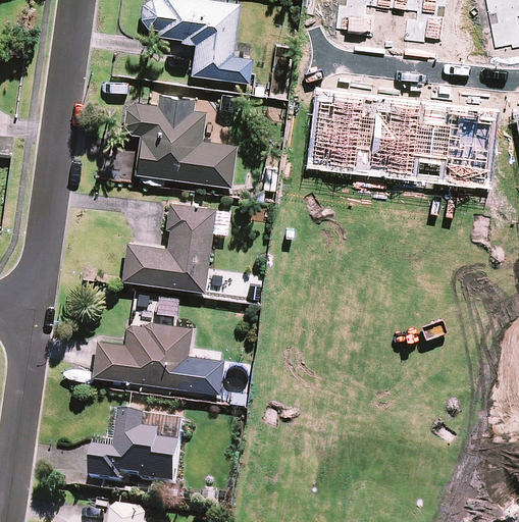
[(240,5),(203,0),(163,0),(164,1),(159,0),(152,0),(144,6),(142,20),(149,31),(159,33),(159,38),(182,41),(182,45),(195,46),(191,76),(250,85),(254,60),(232,57),(240,5)]
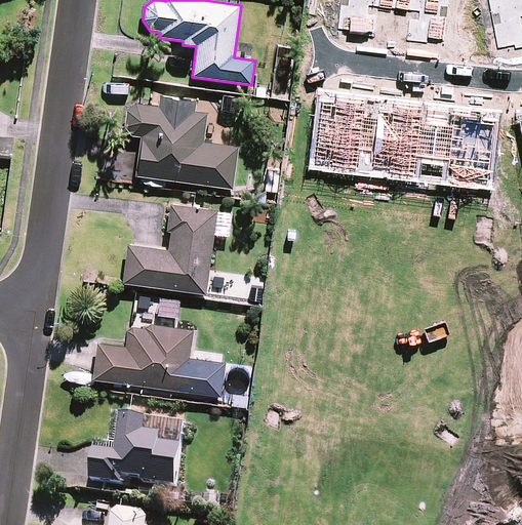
[(141,138),(135,176),(233,190),(238,148),(204,144),(208,114),(165,108),(136,105),(127,112),(125,128),(131,137),(141,138)]
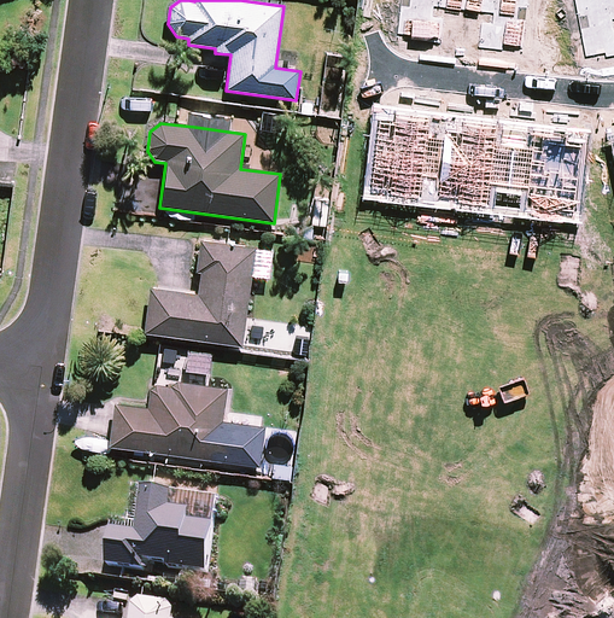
[(150,289),(144,334),(243,347),(256,248),(200,242),(196,273),(200,274),(198,295),(150,289)]
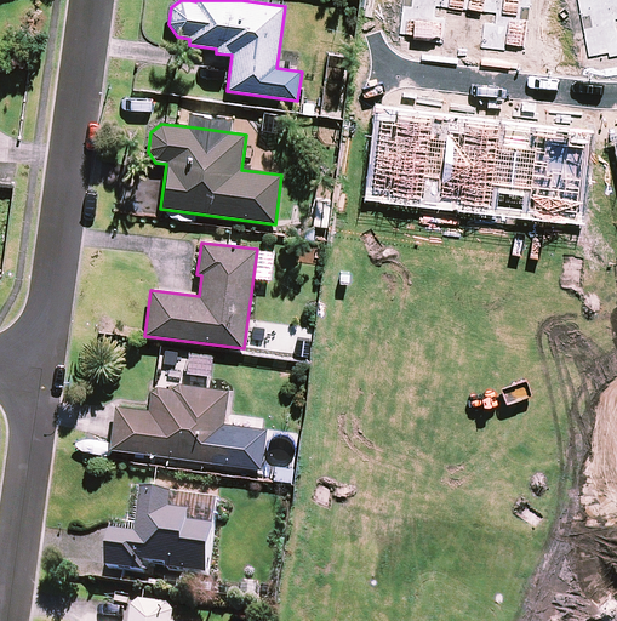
[(115,406),(109,449),(218,463),(228,391),(180,385),(172,389),(171,389),(158,387),(152,393),(149,411),(115,406)]
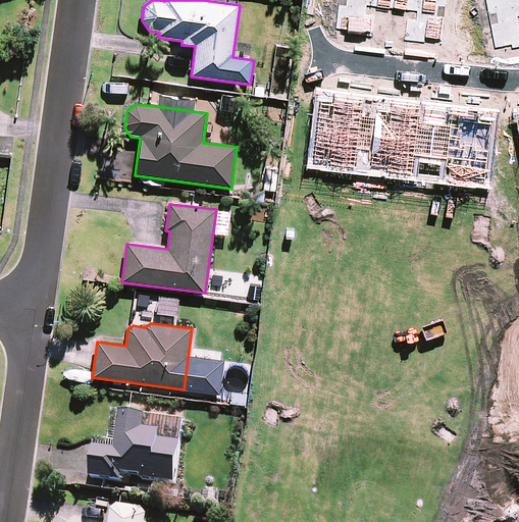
[(142,484),(175,488),(182,448),(160,445),(162,435),(145,433),(147,420),(128,418),(121,417),(116,454),(95,451),(91,483),(122,487),(124,478),(142,481),(142,484)]
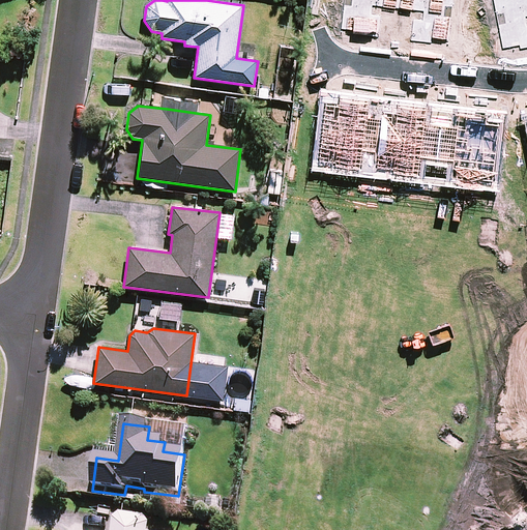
[(149,529),(150,527),(145,521),(121,518),(114,523),(113,529),(149,529)]
